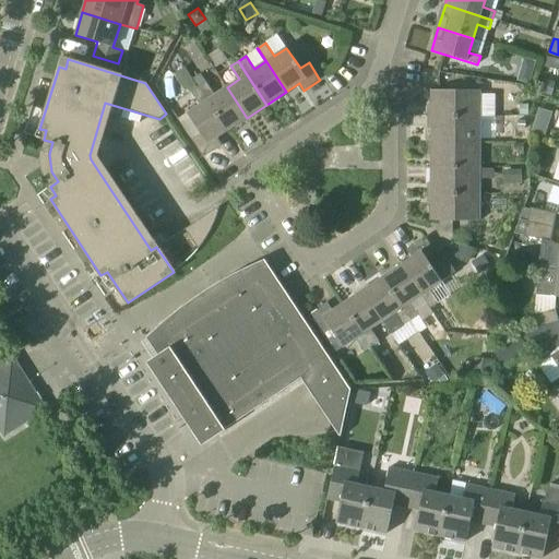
[(185,92),(187,90),(190,93),(191,93),(199,87),(194,82),(192,78),(185,67),(176,73),(174,74),(185,92)]
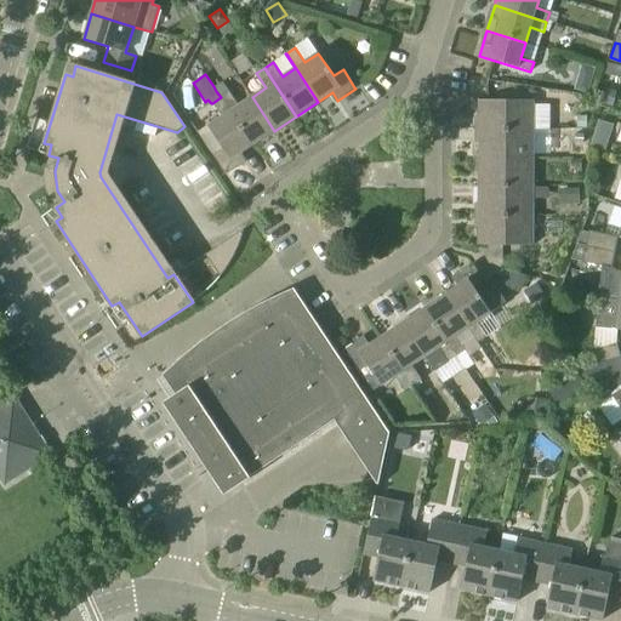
[(239,106),(229,91),(221,97),(221,98),(252,144),(274,131),(252,97),(239,106)]
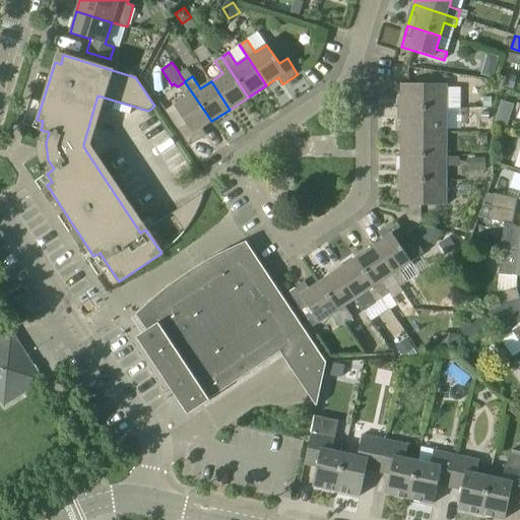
[(199,129),(211,121),(185,82),(185,81),(178,86),(186,98),(174,106),(187,125),(179,130),(189,146),(204,136),(199,129)]
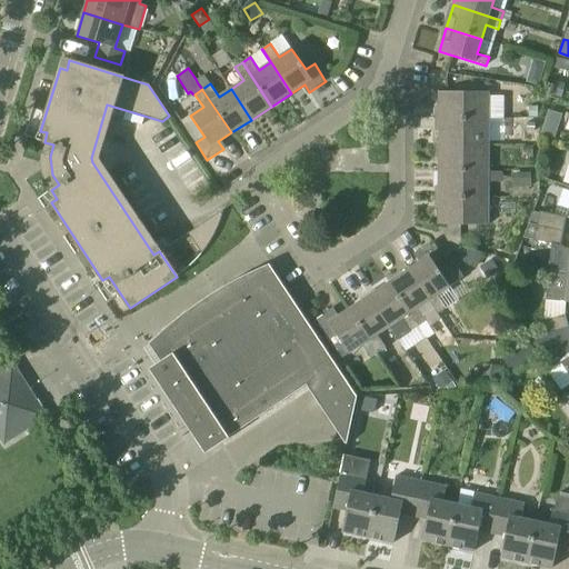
[(439,119),(488,119),(488,103),(498,105),(498,92),(439,92),(439,119)]
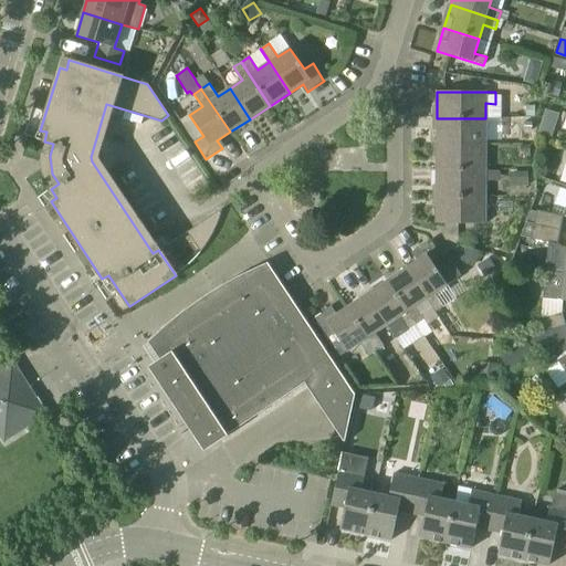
[(485,145),(485,118),(437,118),(437,144),(485,145)]
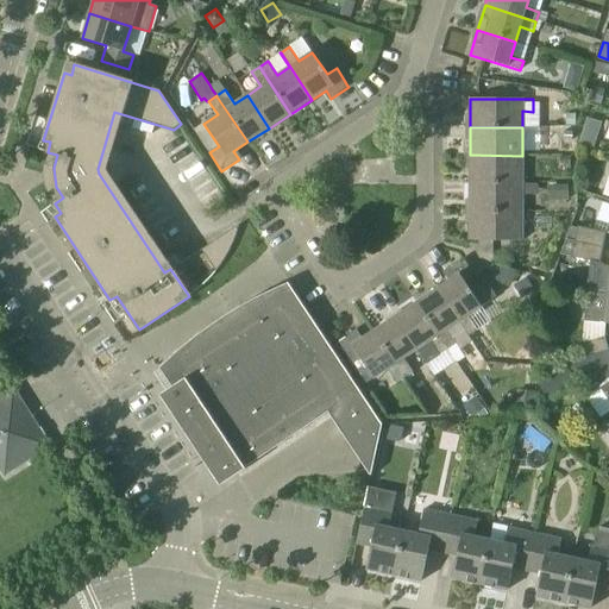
[(597,136),(582,131),(579,142),(594,146),(597,136)]
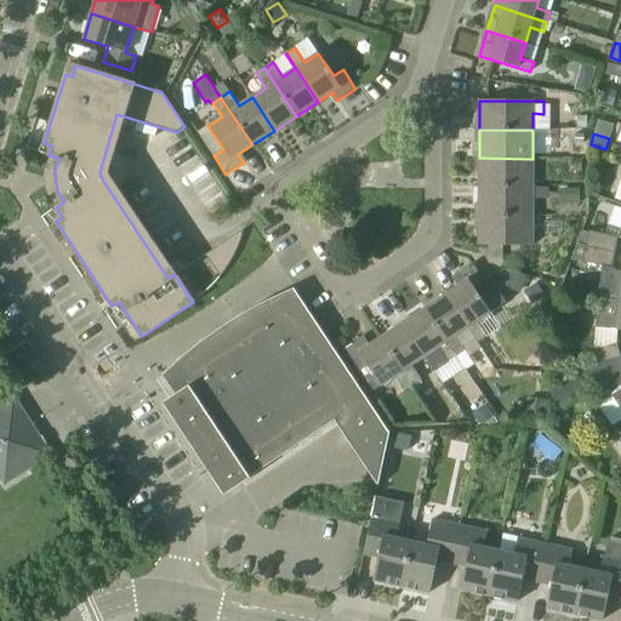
[(533,187),(533,159),(479,158),(478,187),(533,187)]
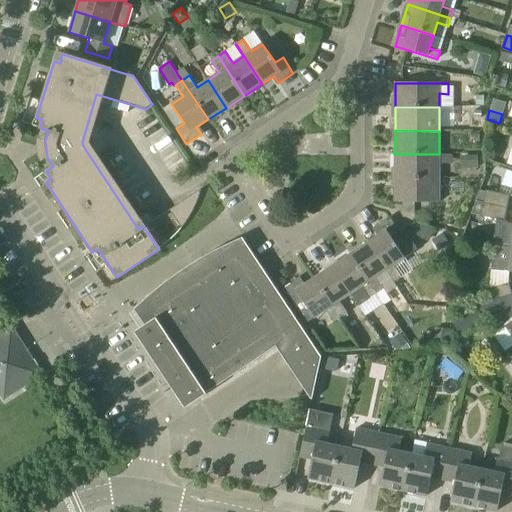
[(439,178),(439,154),(394,154),(394,178),(439,178)]
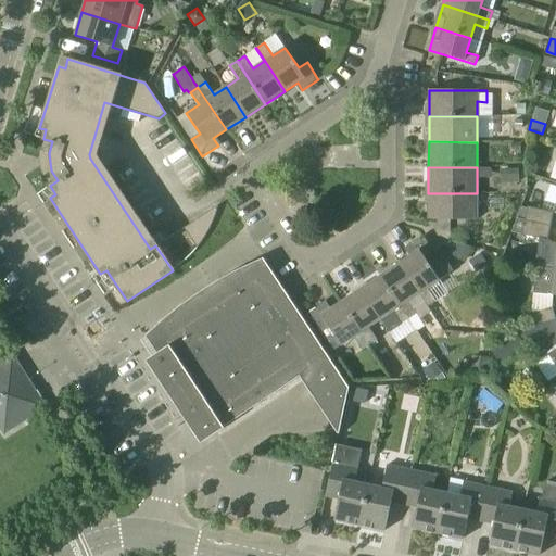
[(477,219),(477,193),(428,193),(428,219),(477,219)]
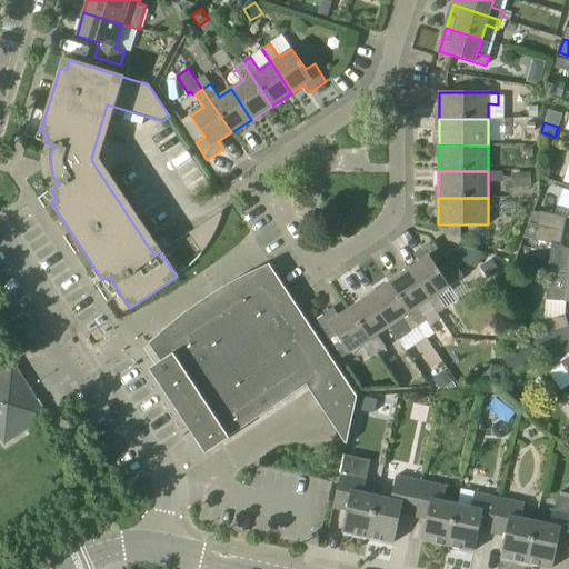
[(537,227),(563,231),(567,218),(539,211),(537,226),(537,227)]
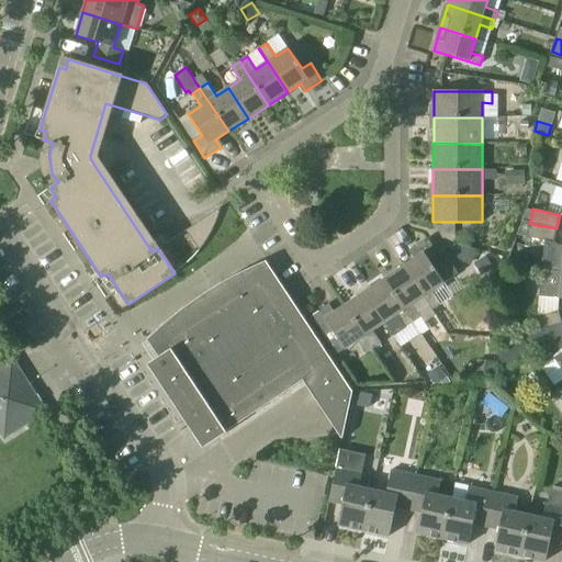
[(211,234),(214,226),(208,216),(186,231),(199,251),(202,247),(206,242),(211,234)]
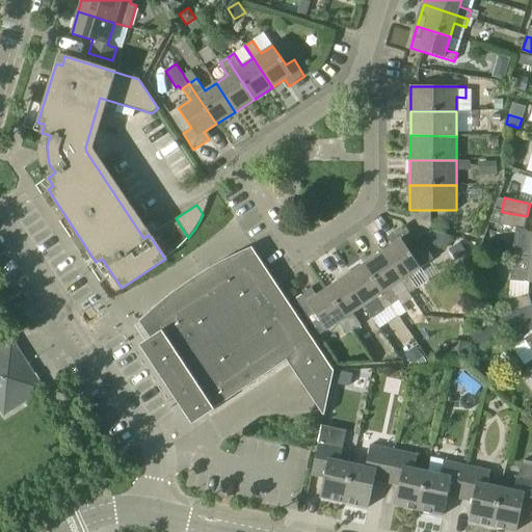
[(494,209),(489,222),(499,223),(502,212),(502,211),(494,209)]
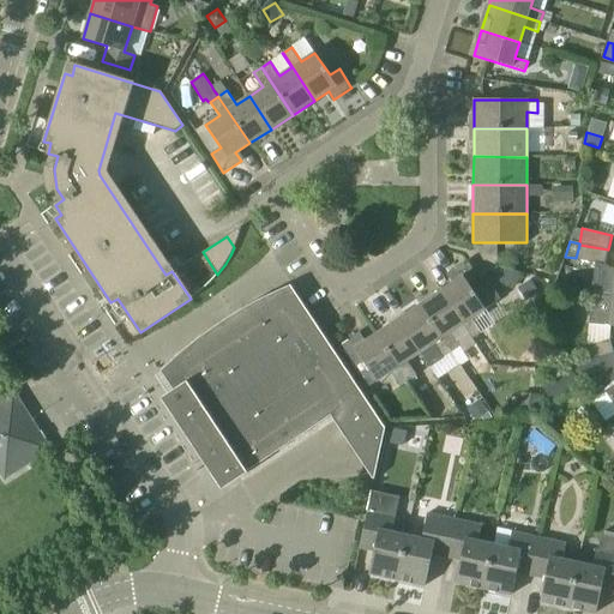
[(576,258),(576,260),(605,265),(608,250),(579,245),(576,258)]
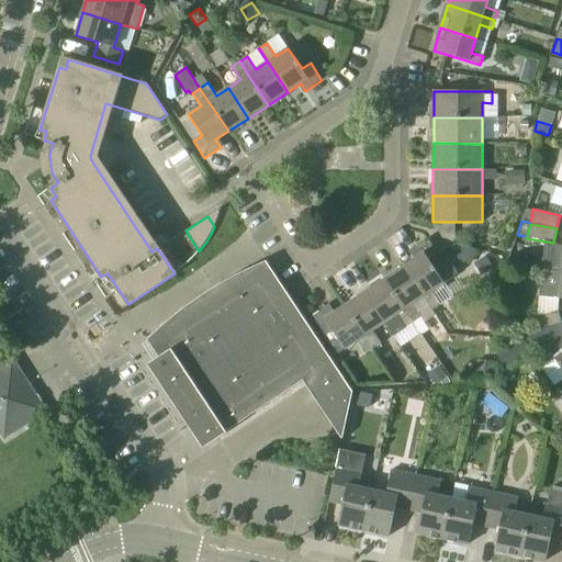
[(414,259),(404,266),(424,298),(433,310),(440,305),(431,292),(458,273),(444,253),(439,256),(428,239),(417,247),(416,246),(408,250),(414,259)]
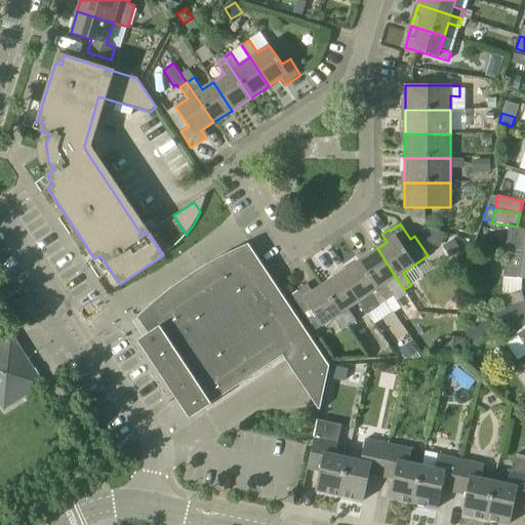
[(451,257),(461,250),(454,239),(443,246),(451,257)]
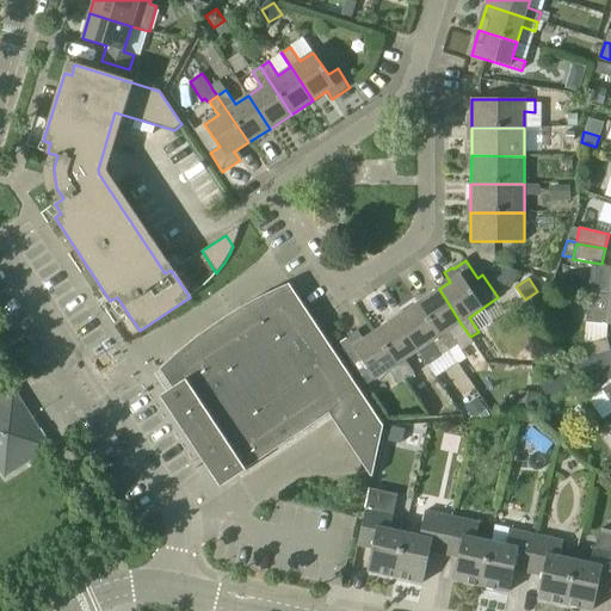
[(159,370),(172,388),(160,396),(220,487),(232,479),(337,408),(374,466),(383,426),(319,329),(289,284),(265,295),(242,307),(220,320),(199,335),(179,352),(159,370)]
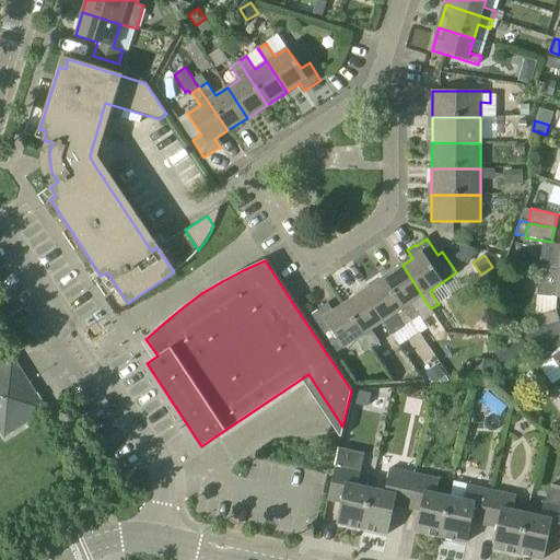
[(411,304),(422,296),(403,265),(383,278),(411,322),(419,317),(411,304)]
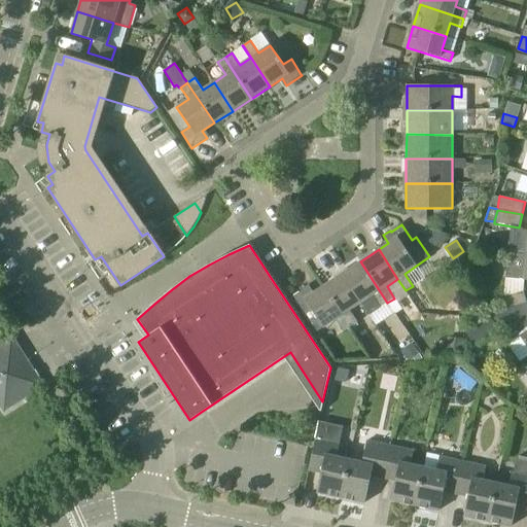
[(526,255),(526,256),(507,254),(505,279),(526,280),(526,255)]
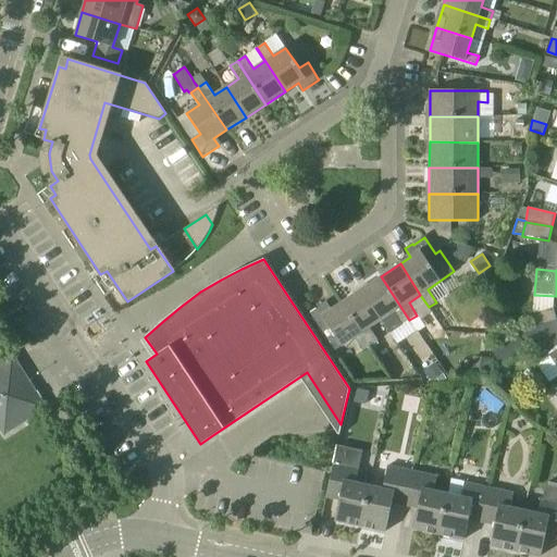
[(401,325),(409,320),(381,276),(361,289),(381,320),(393,312),(401,325)]
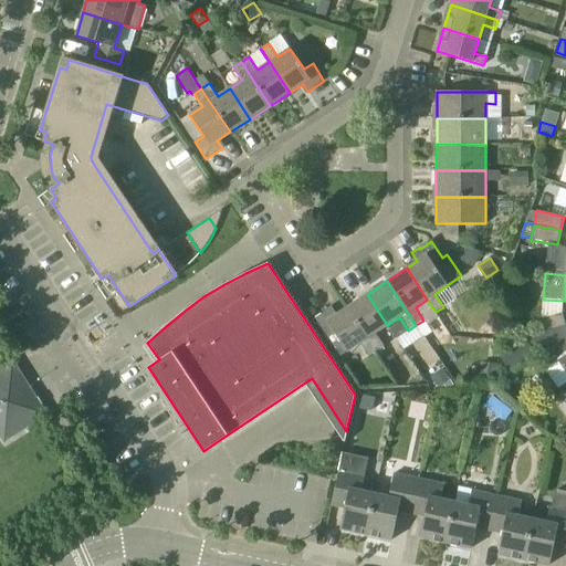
[(375,334),(387,325),(367,294),(347,307),(376,352),(376,353),(381,360),(388,356),(383,347),(384,347),(375,334)]
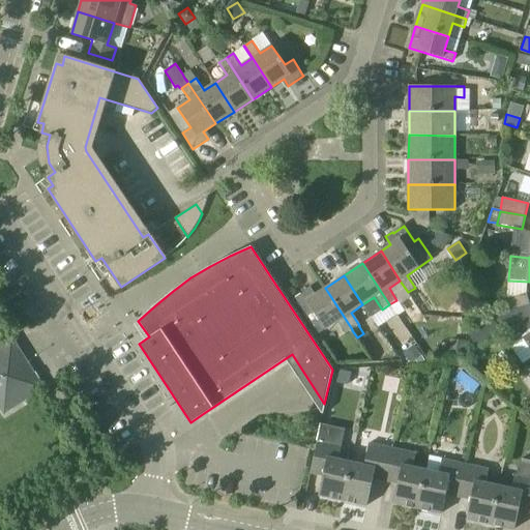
[(352,329),(325,288),(315,295),(310,287),(302,292),(303,293),(293,299),(317,334),(325,329),(325,330),(336,322),(345,334),(352,330),(352,329)]
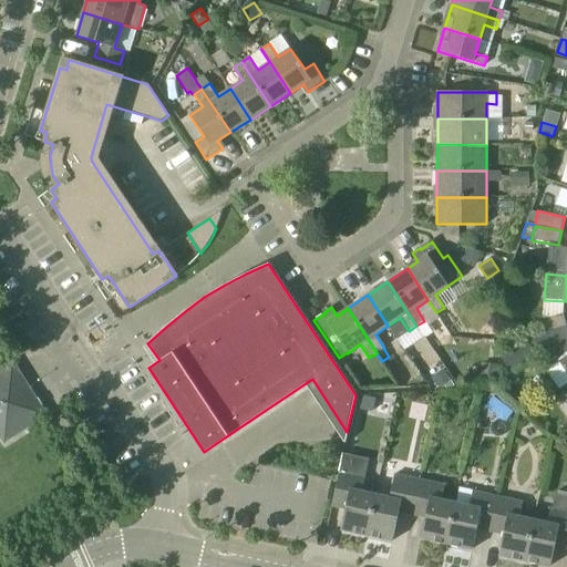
[(540,334),(566,327),(563,312),(536,320),(540,334)]
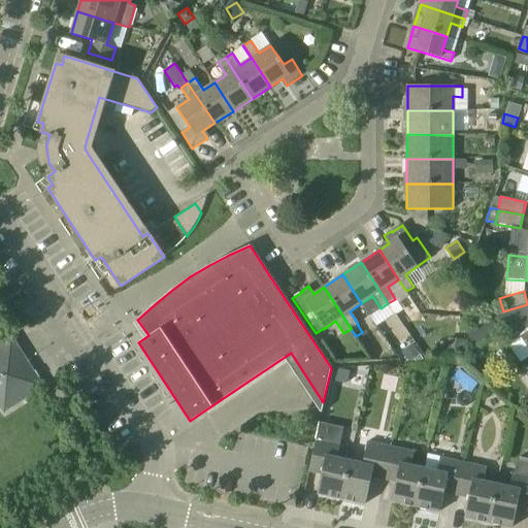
[(527,304),(503,311),(506,324),(527,318),(527,304)]
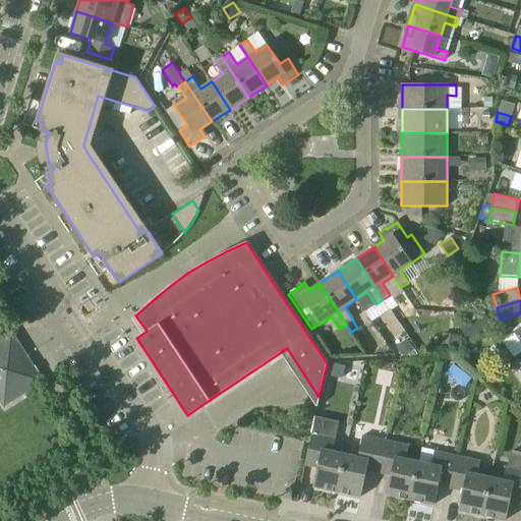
[(482,310),(470,320),(480,334),(493,325),(482,310)]
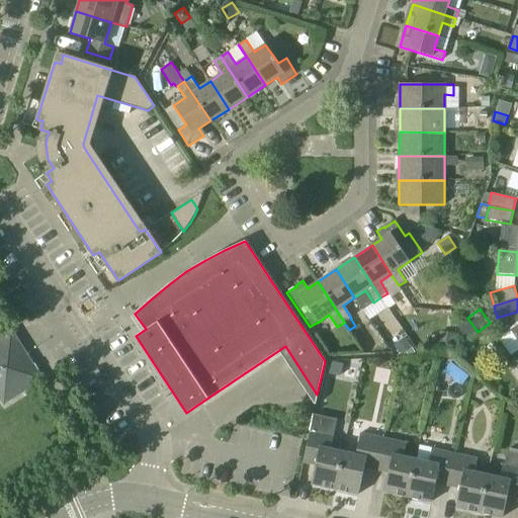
[(0,340),(0,398),(4,404),(41,379),(11,333),(0,340)]
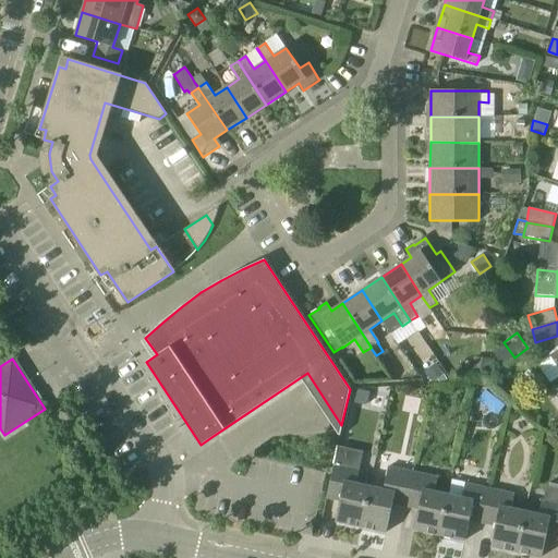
[(496,396),(486,408),(495,414),(505,403),(496,396)]
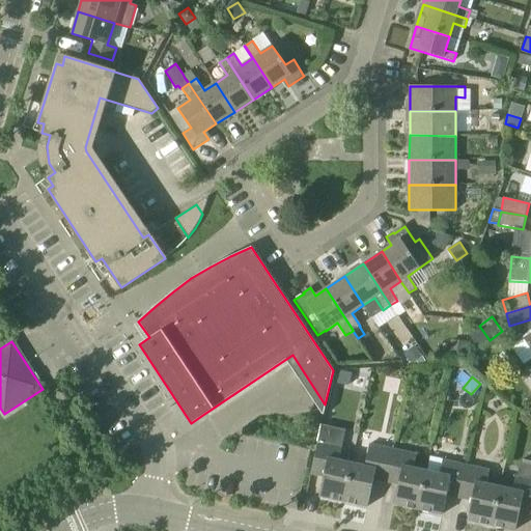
[(343,502),(352,463),(339,460),(342,447),(317,441),(317,442),(310,474),(324,477),(319,497),(343,502)]
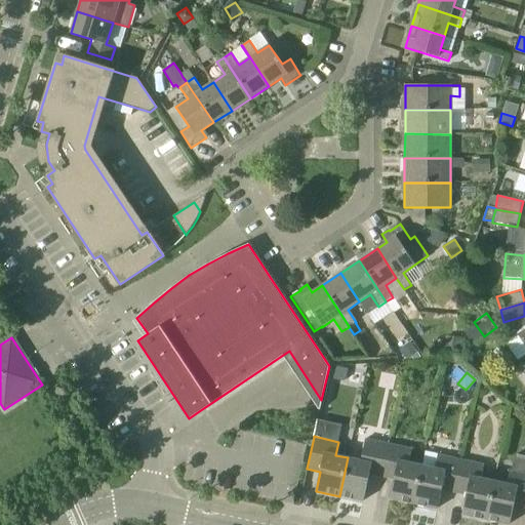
[(381,477),(389,444),(365,439),(360,460),(348,457),(339,496),(364,501),(369,474),(381,477)]
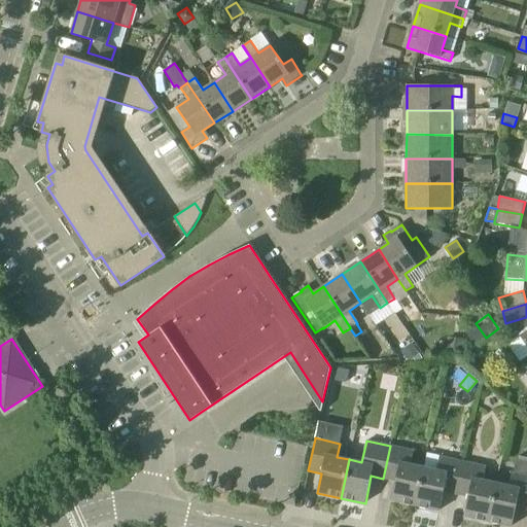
[(415,505),(423,467),(411,464),(413,451),(390,446),(383,479),(395,481),(391,500),(415,505)]
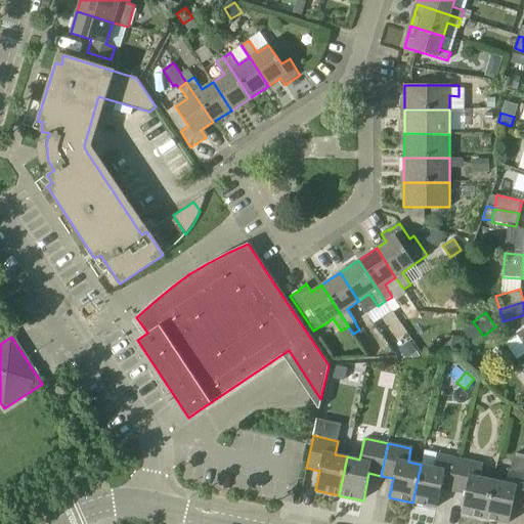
[(523,454),(514,452),(510,471),(509,470),(506,483),(492,480),(484,519),(509,523),(513,505),(523,507),(523,454)]
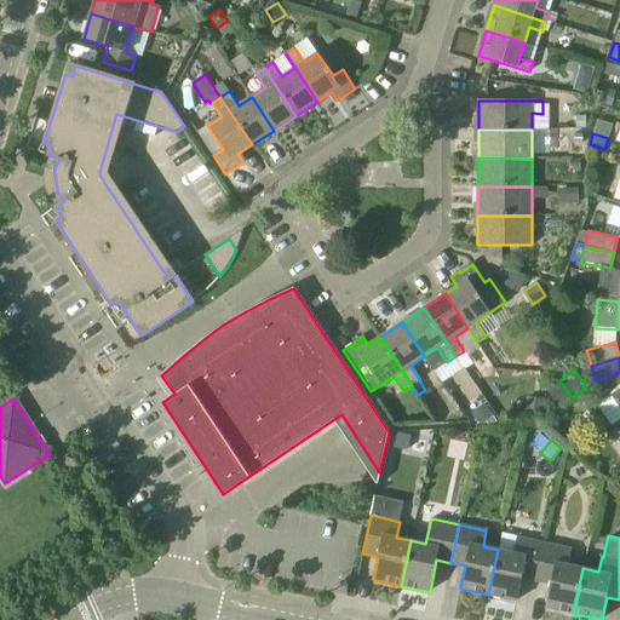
[(535,581),(544,544),(516,538),(512,554),(498,550),(488,595),(517,601),(522,579),(535,581)]
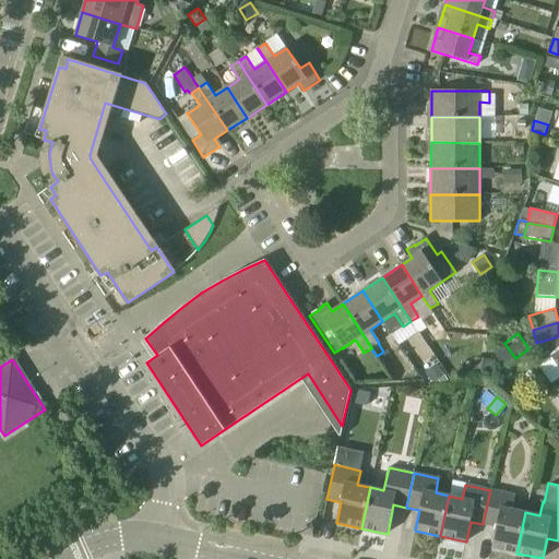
[(516,554),(525,512),(512,510),(515,496),(490,490),(483,524),(496,527),(491,547),(516,554)]
